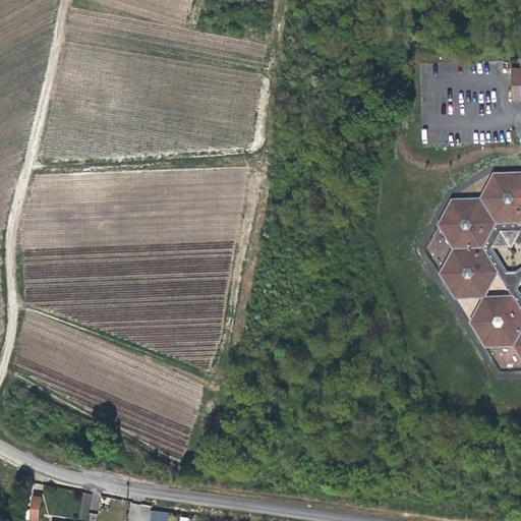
[(520,101),(520,69),(510,69),(511,102),(520,101)]
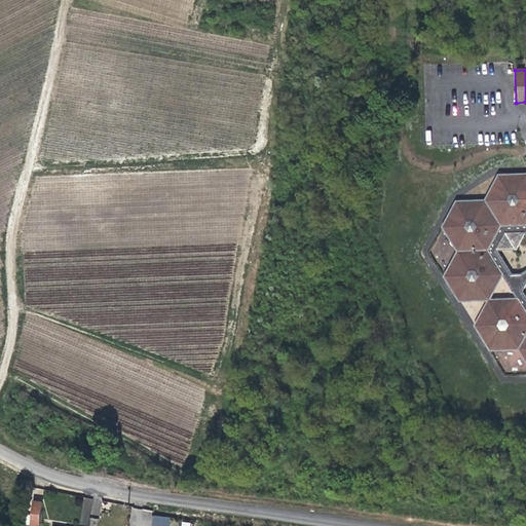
[(525,173),(501,174),(488,198),(458,199),(443,225),(457,250),(443,274),(457,299),(478,301),(481,307),(474,326),(487,350),(516,349),(525,366),(525,173)]
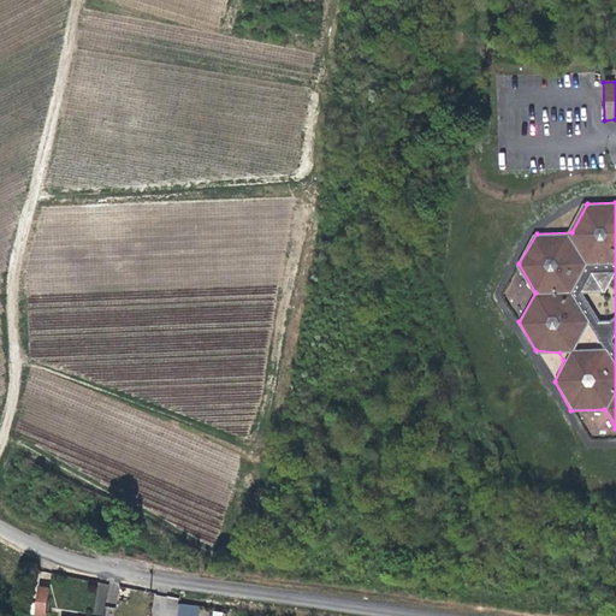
[(523,276),(513,282),(522,302),(533,296),(523,276)]
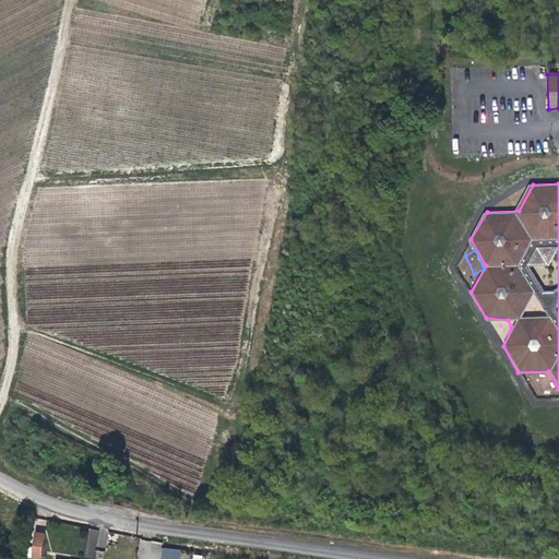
[(35,558),(40,558),(44,535),(34,535),(32,558),(35,558)]
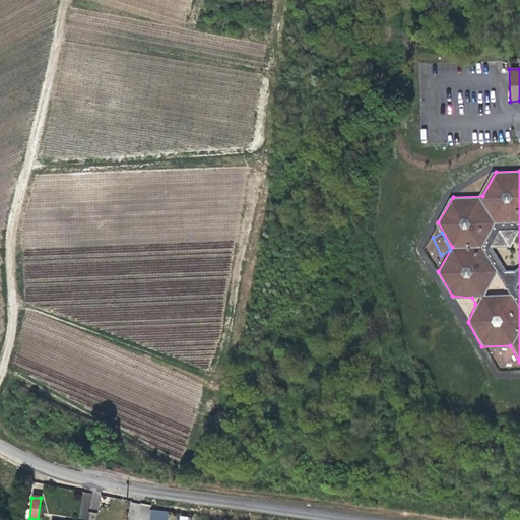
[(167,519),(168,512),(151,510),(149,519),(167,519)]
